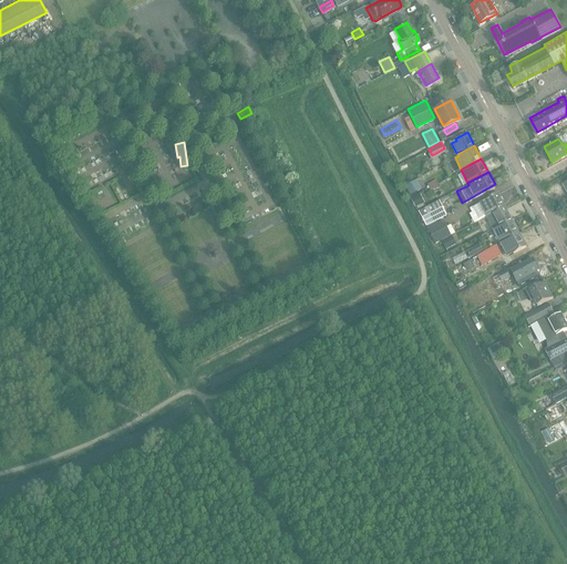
[(404,183),(410,193),(422,186),(416,176),(404,183)]
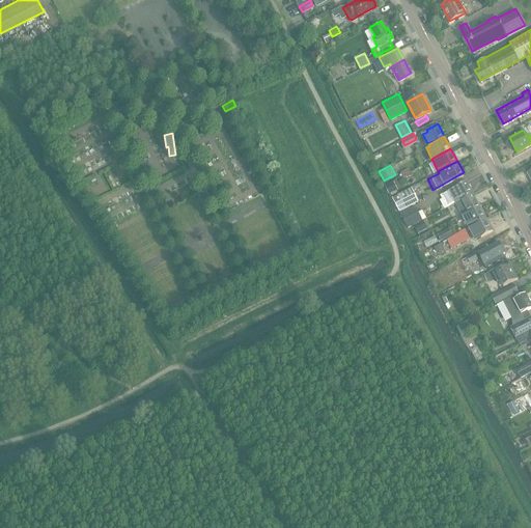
[(442,197),(440,198),(444,206),(455,201),(473,191),(467,178),(455,185),(448,188),(448,189),(443,192),(440,193),(442,197)]
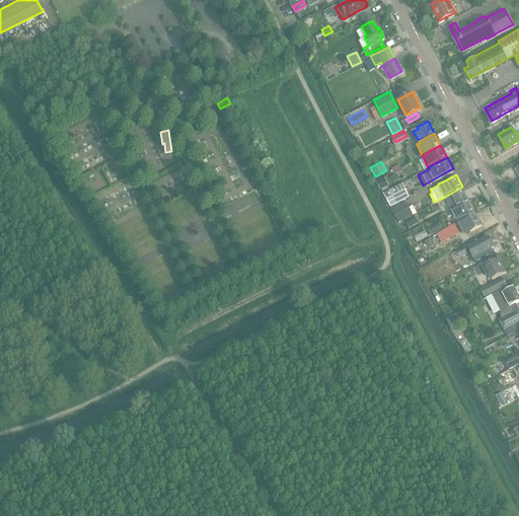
[(384,175),(376,179),(380,188),(388,183),(384,175)]
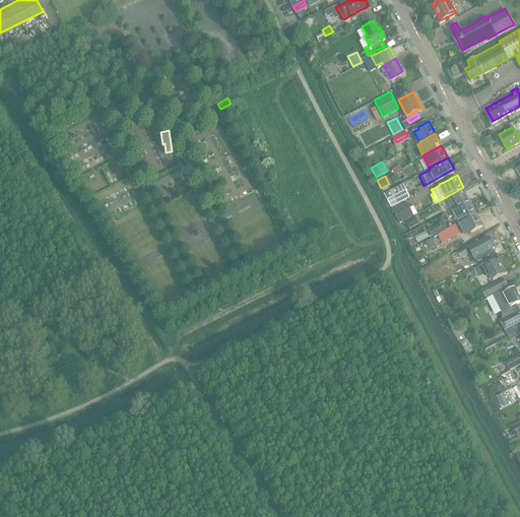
[(384,191),(391,205),(409,195),(402,181),(384,191)]
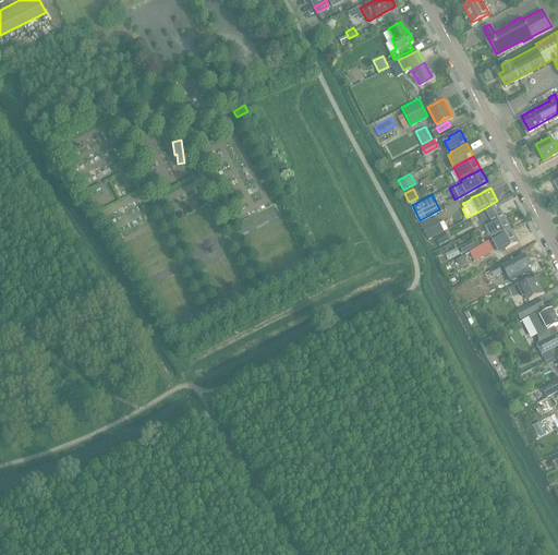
[(497,201),(478,212),(485,224),(504,214),(497,201)]
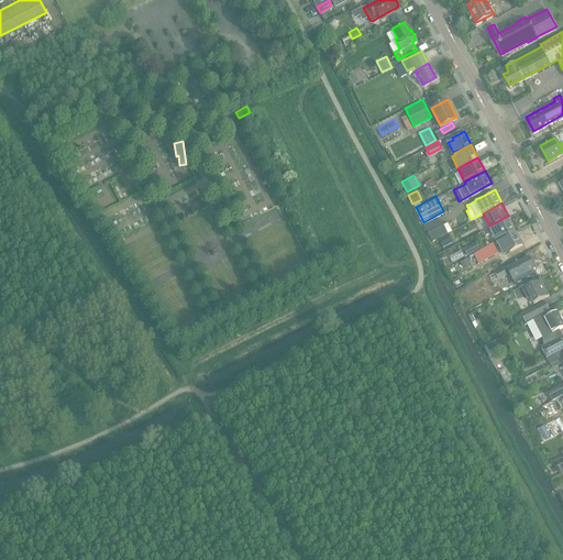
[(424,224),(432,240),(438,237),(448,231),(449,231),(440,216),(424,224)]
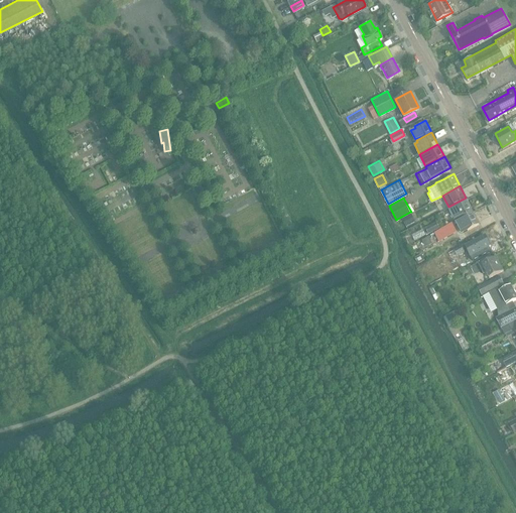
[(466,198),(448,207),(455,219),(459,217),(473,210),(466,198)]
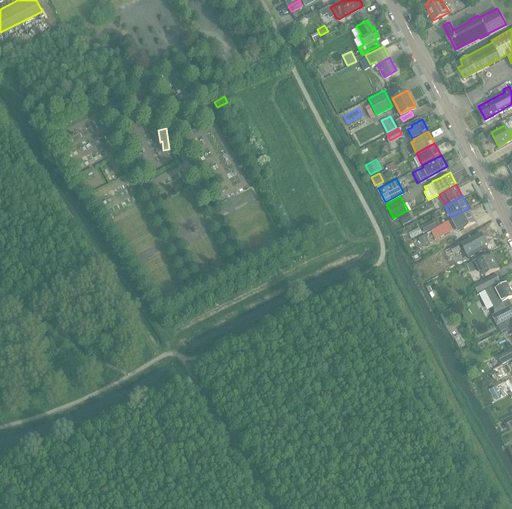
[(455,215),(451,217),(454,223),(458,230),(460,228),(475,220),(469,208),(455,215)]
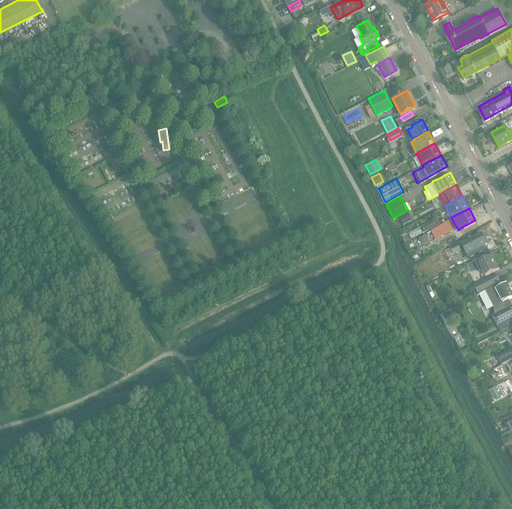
[(407,210),(398,215),(403,223),(411,218),(407,210)]
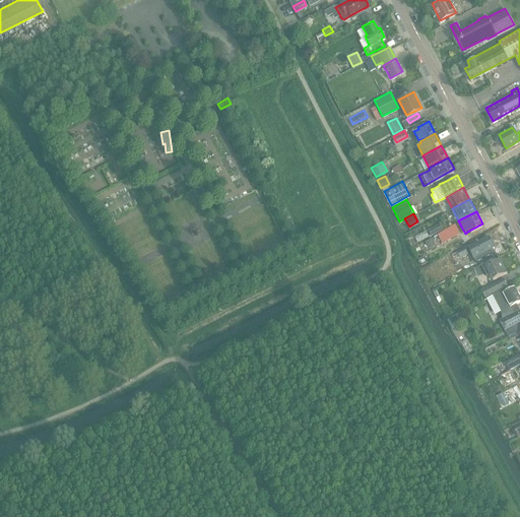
[(429,228),(432,234),(443,228),(440,221),(429,228)]
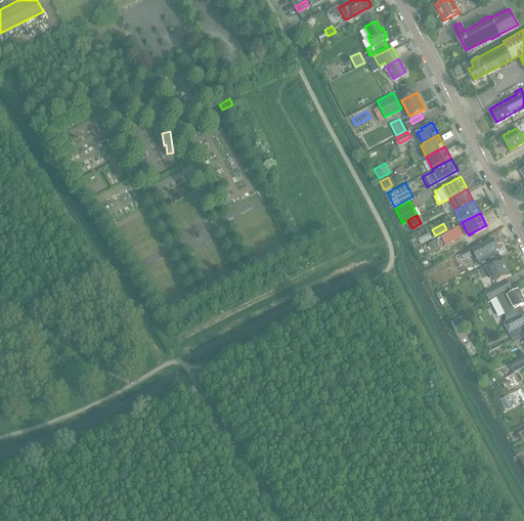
[(445,243),(464,233),(459,224),(441,233),(445,243)]
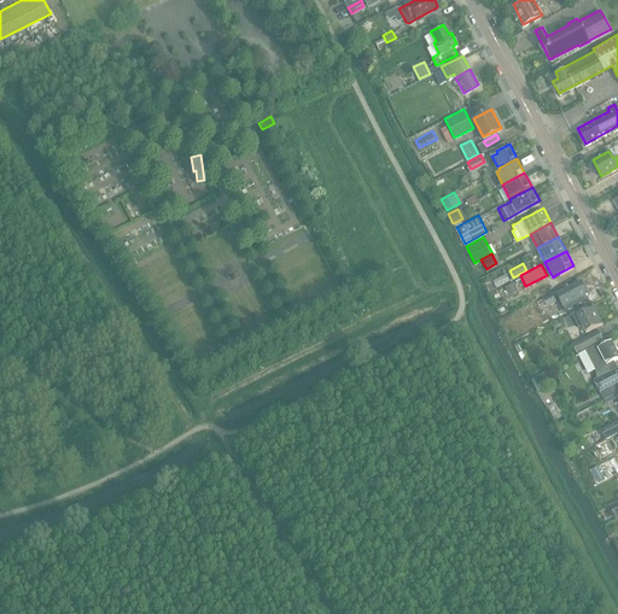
[(579,279),(557,291),(565,309),(587,298),(584,293),(587,292),(579,279)]
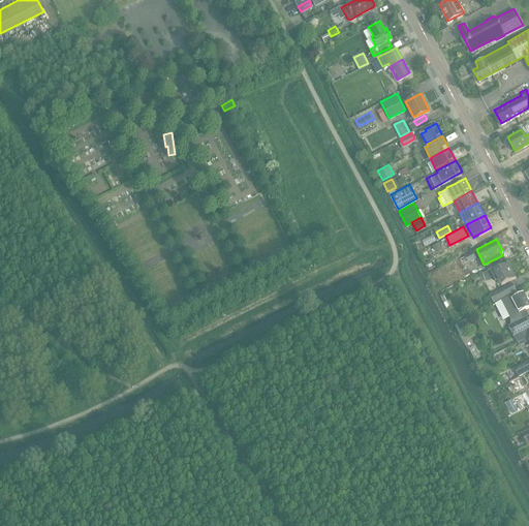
[(439,241),(433,244),(436,251),(442,247),(439,241)]
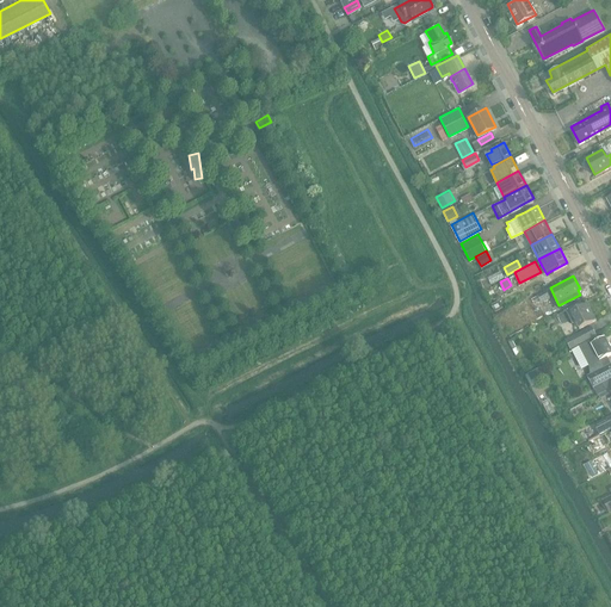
[(530,298),(536,295),(530,285),(524,290),(530,298)]
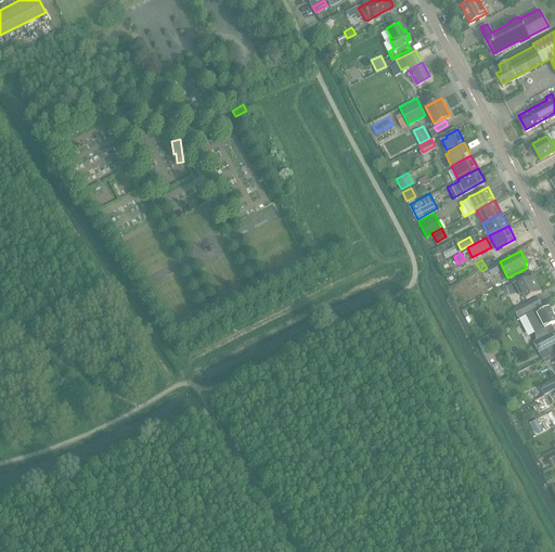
[(499,269),(495,262),(488,267),(491,273),(499,269)]
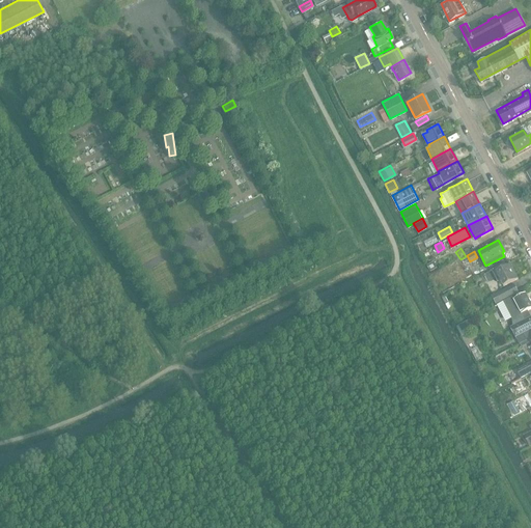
[(492,268),(498,278),(500,277),(503,283),(518,276),(509,261),(505,264),(504,261),(500,262),(492,268)]
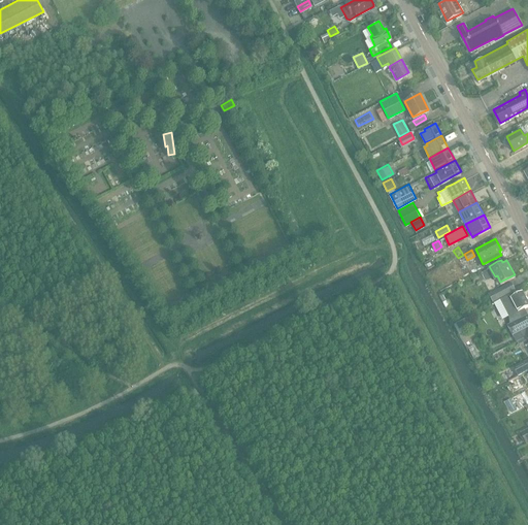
[(488,292),(492,300),(516,288),(512,280),(488,292)]
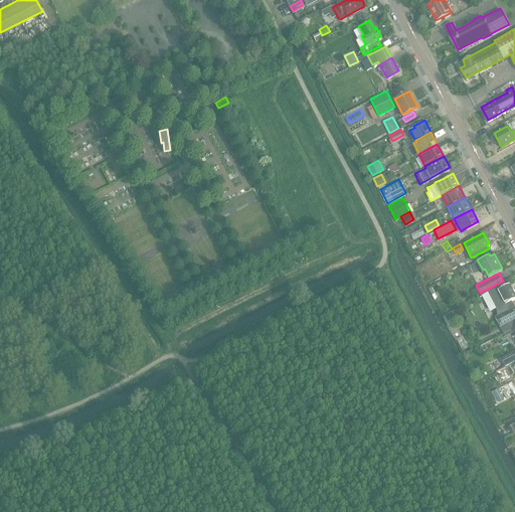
[(497,285),(488,290),(496,307),(497,315),(494,316),(499,325),(503,332),(504,332),(513,327),(514,326),(514,306),(511,299),(514,297),(514,296),(514,293),(509,282),(498,288),(497,285)]
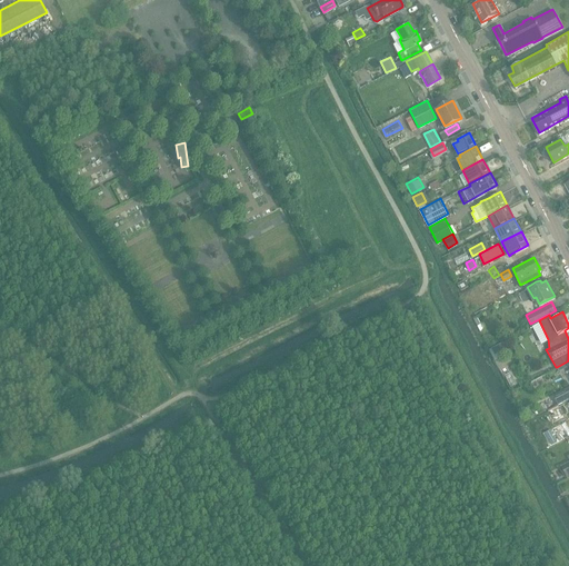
[(477,315),(473,316),(480,328),(485,326),(482,323),(480,321),(477,315)]
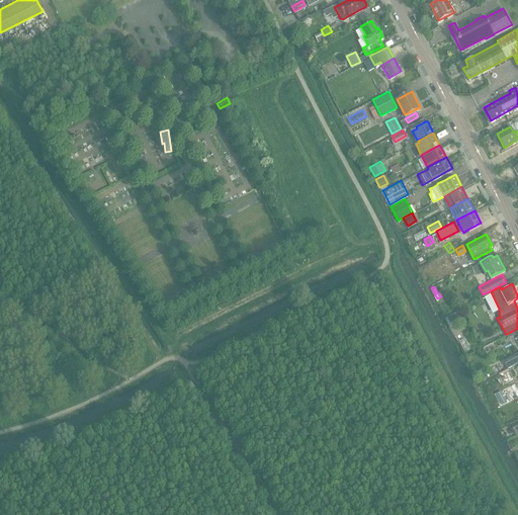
[(458,310),(447,315),(450,321),(461,315),(458,310)]
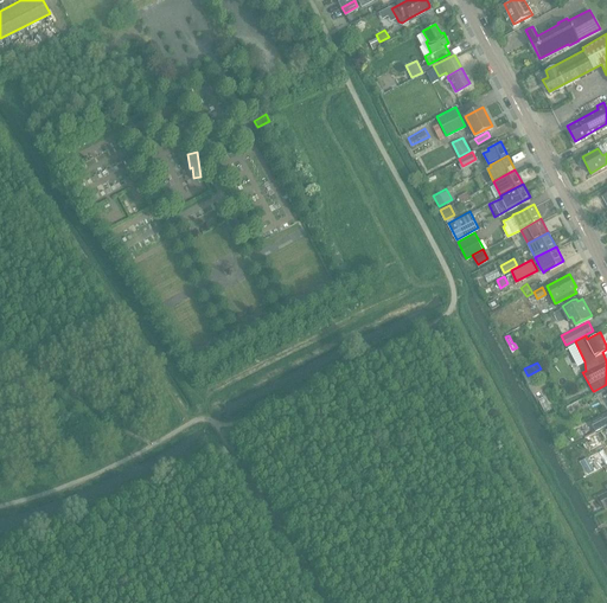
[(545,387),(538,390),(542,401),(549,399),(545,387)]
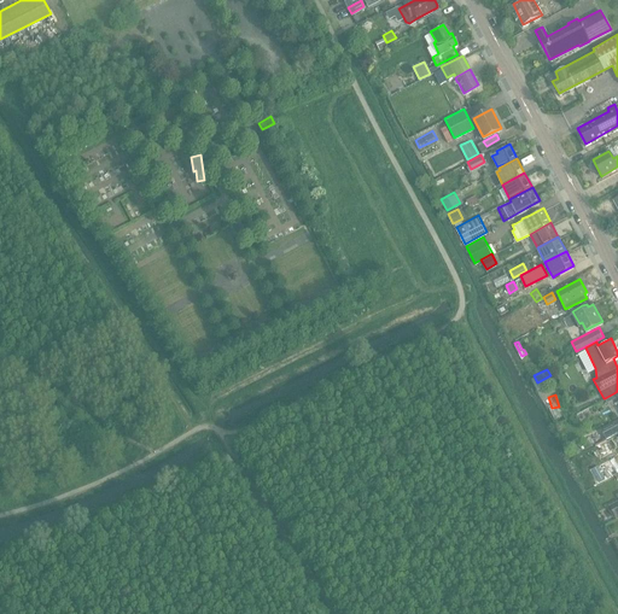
[(617,417),(600,427),(606,437),(617,430),(617,417)]
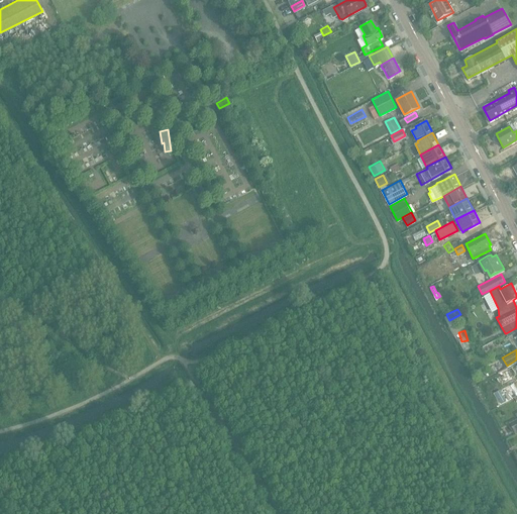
[(506,399),(500,388),(495,391),(501,402),(506,399)]
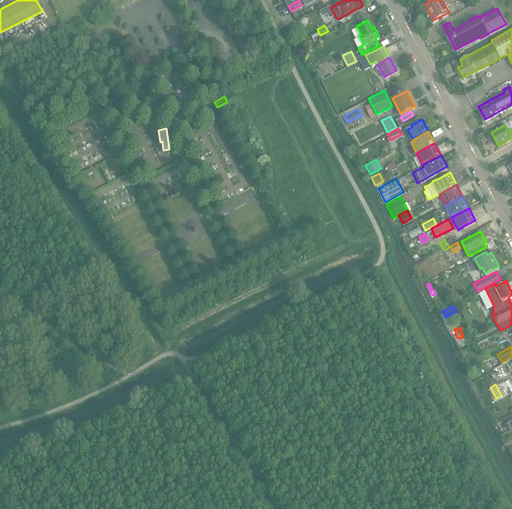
[(511,447),(511,432),(507,425),(500,429),(511,447)]
